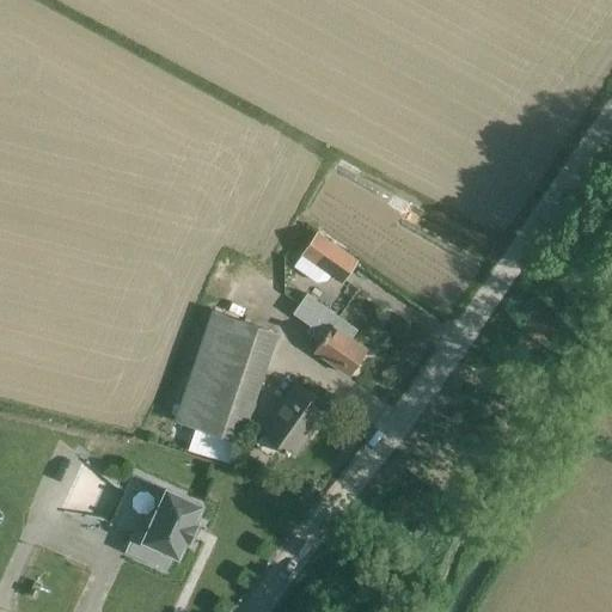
[(317,231),(293,267),(317,282),(325,281),(330,275),(342,283),(357,259),(317,231)]
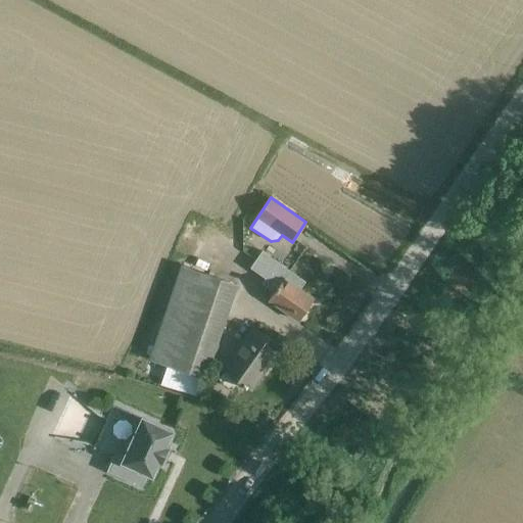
[(264,277),(260,282),(273,290),(268,299),(283,311),(297,320),(314,298),(299,288),(304,281),(260,249),(248,266),(264,277)]
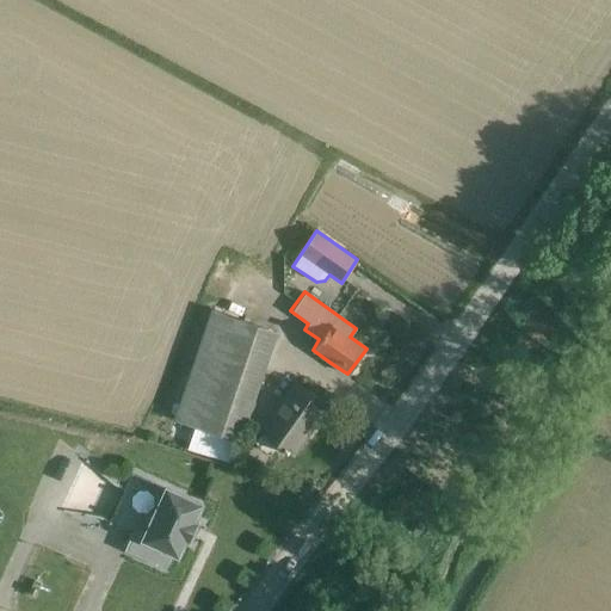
[(210,308),(172,419),(195,427),(186,449),(234,466),(240,442),(277,332),(210,308)]
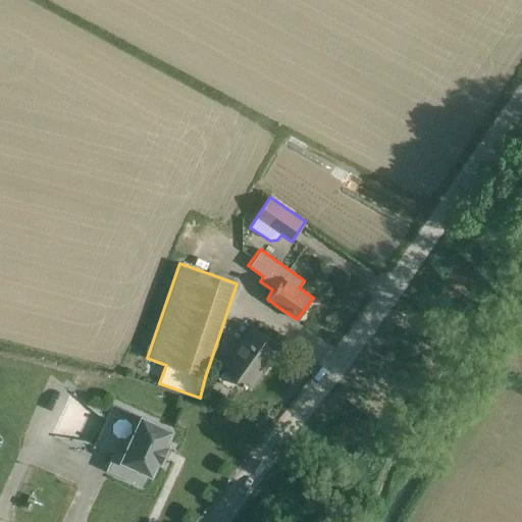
[(250,387),(278,346),(252,326),(222,368),(223,369),(219,377),(220,381),(227,386),(236,385),(240,380),(250,387)]
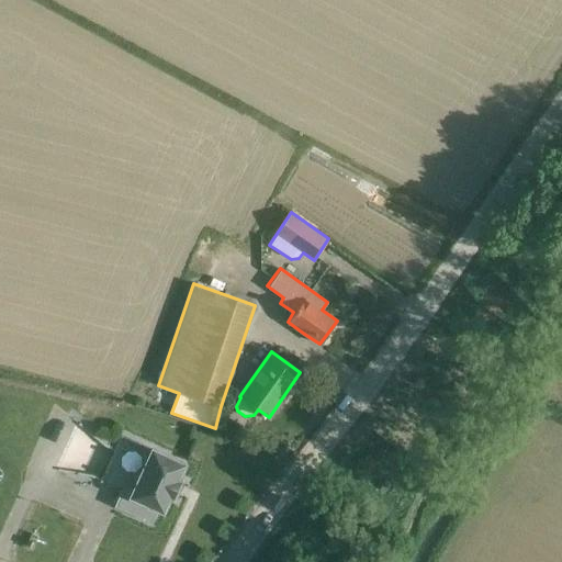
[(112,449),(99,475),(124,487),(115,506),(153,523),(159,508),(164,510),(170,495),(172,496),(179,481),(177,480),(184,464),(153,450),(146,464),(112,449)]
